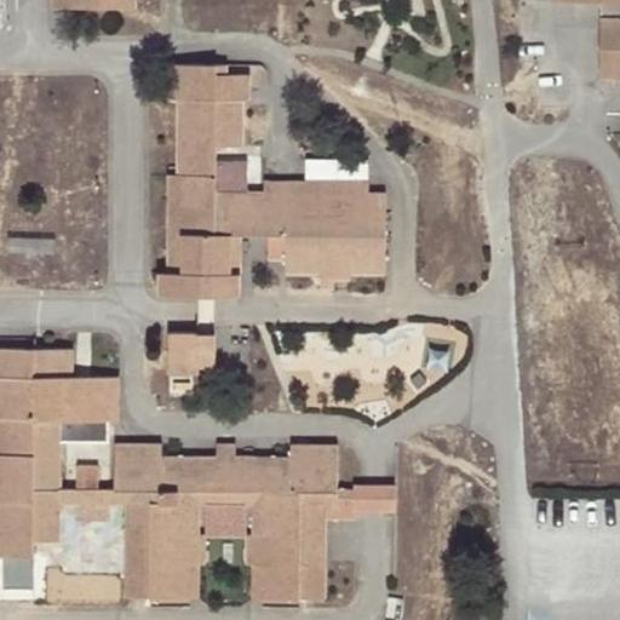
[(619,0),(554,0),(554,6),(601,9),(601,79),(615,79),(619,79),(619,0)]
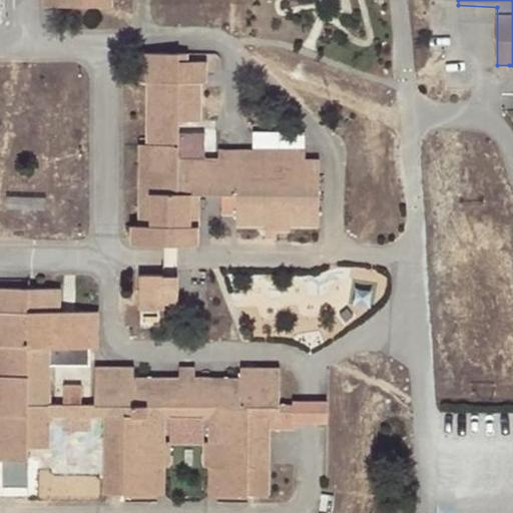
[(136,243),(164,243),(177,243),(198,244),(199,193),(235,194),(234,224),(265,225),(265,230),(289,229),(291,224),(319,223),(319,158),(306,158),(219,157),(180,156),(180,118),(202,119),(201,82),(208,82),(207,60),(189,60),(189,52),(139,51),(138,82),(146,82),(146,143),(138,143),(136,243)]
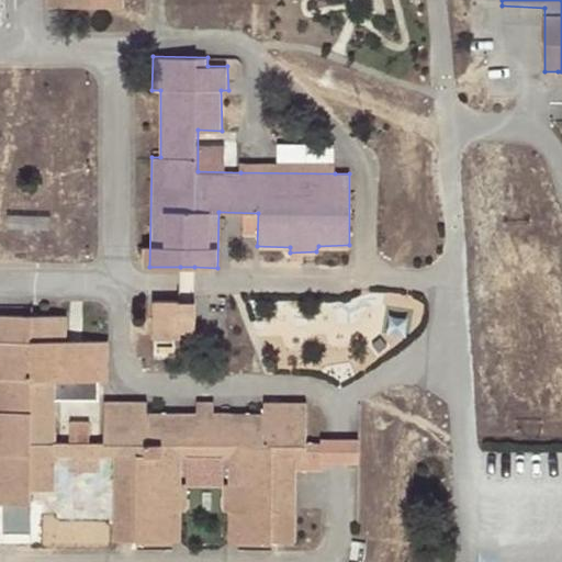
[(240,172),(335,173),(336,164),(240,163),(240,172)]
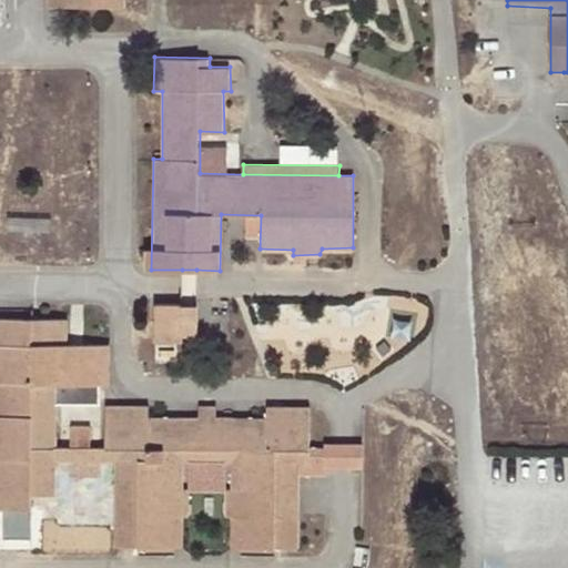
[(182,270),(182,304),(196,304),(196,270),(182,270)]
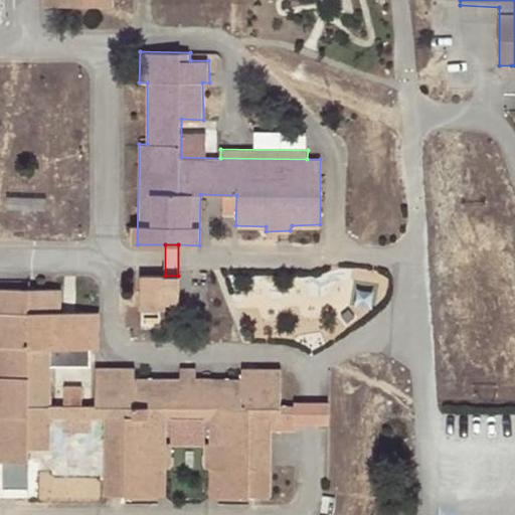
[(178,276),(165,276),(139,276),(139,310),(165,311),(165,304),(178,304),(178,276)]
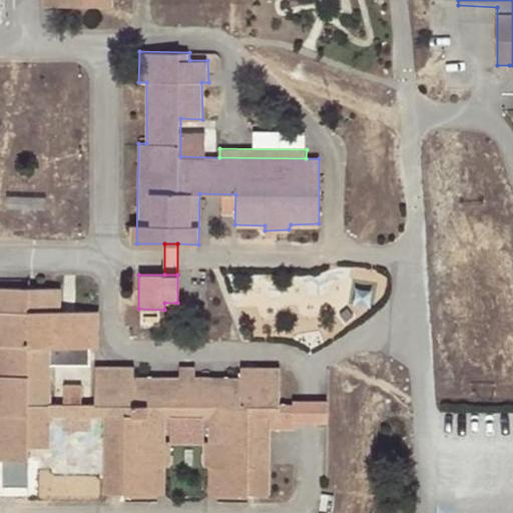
[(0,458),(29,460),(29,446),(52,447),(53,417),(97,418),(104,417),(104,494),(165,494),(165,466),(172,466),(172,443),(166,444),(167,418),(210,419),(210,444),(203,444),(204,466),(211,466),(209,495),(271,494),(273,429),(298,429),(297,421),(300,421),(301,401),(294,400),(294,405),(281,404),(280,367),(241,367),(242,376),(197,376),(182,376),(136,377),(135,367),(98,366),(97,404),(52,404),(53,347),(100,348),(101,311),(63,310),(62,287),(0,286),(0,458)]
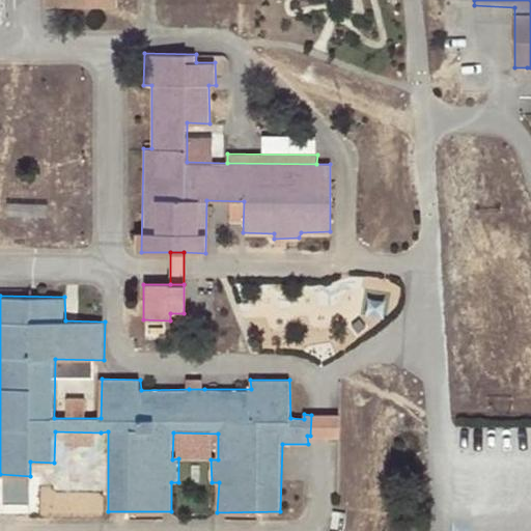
[(188,380),(189,389),(204,389),(203,380),(188,380)]
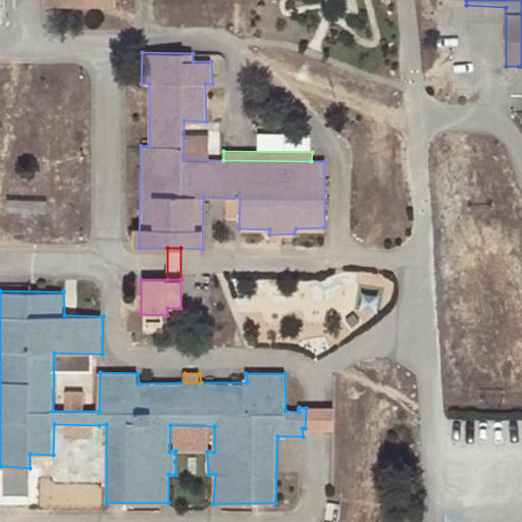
[(306,408),(305,428),(335,429),(335,409),(306,408)]
